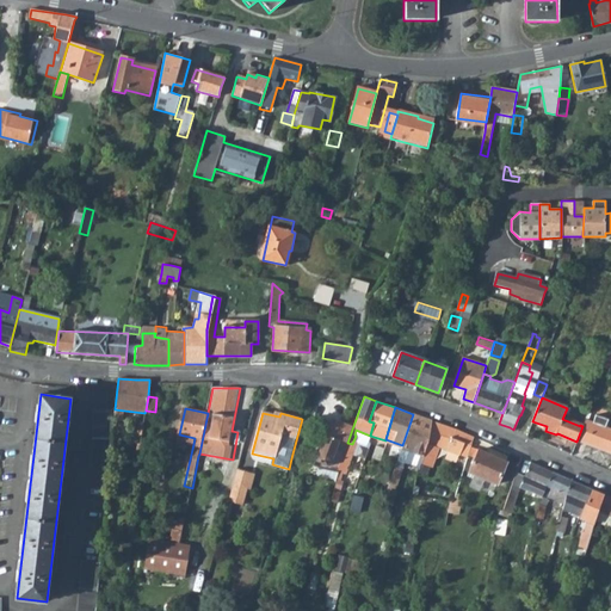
[(402,445),(401,446),(423,454),(427,442),(431,420),(413,414),(402,445)]
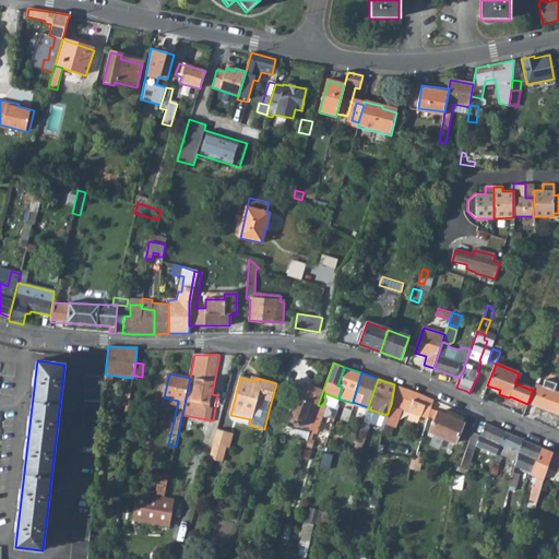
[(528,404),(558,415),(558,393),(555,392),(557,384),(545,380),(543,387),(535,384),(533,390),(527,404),(528,404)]
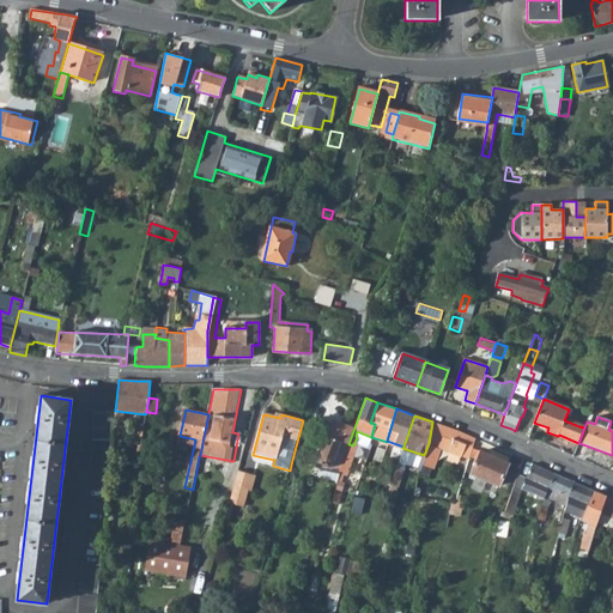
[(131,445),(141,447),(145,420),(137,419),(135,425),(133,425),(131,445)]
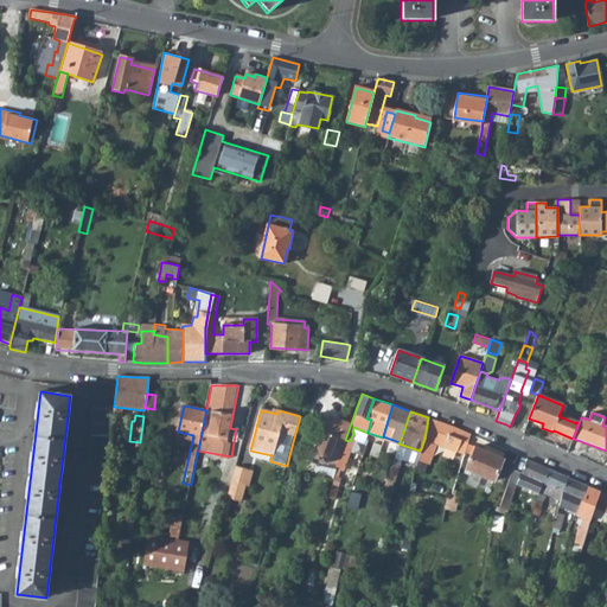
[(345,440),(351,423),(330,417),(313,462),(315,464),(321,466),(334,468),(336,465),(327,461),(337,436),(345,440)]
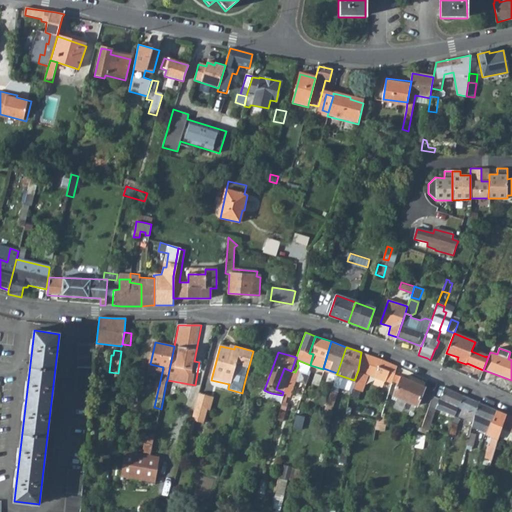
[(382,359),(361,352),(358,370),(354,380),(350,393),(360,396),(364,383),(363,380),(360,379),(362,372),(391,383),(397,365),(382,359)]
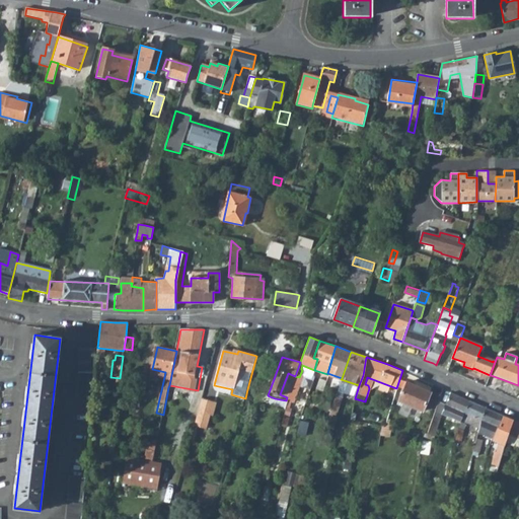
[(314,371),(314,370),(302,365),(301,369),(302,370),(313,374),(314,371)]
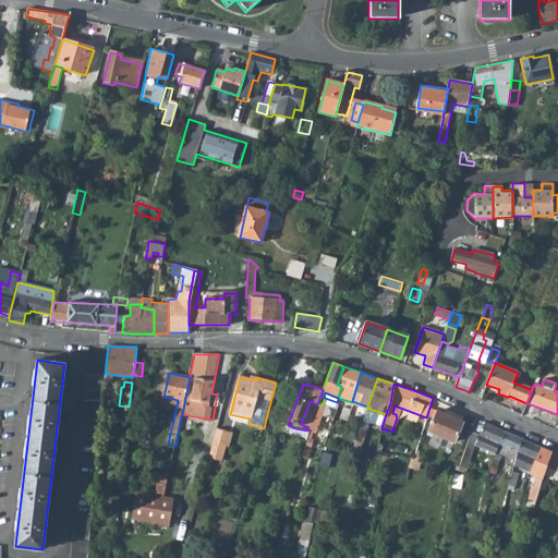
[(343,407),(340,417),(347,419),(350,408),(343,407)]
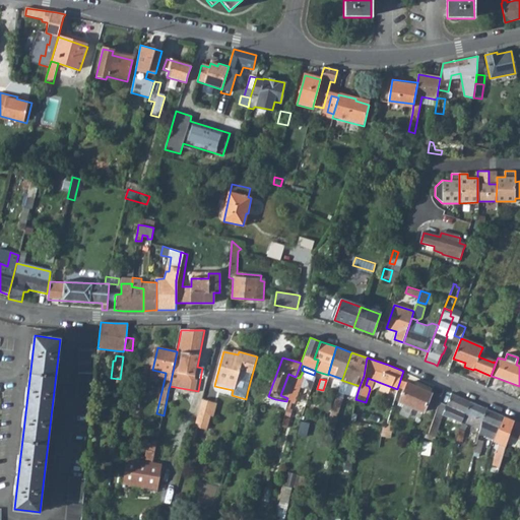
[(440,397),(426,390),(407,382),(399,402),(423,411),(425,406),(436,410),(439,401),(440,397)]
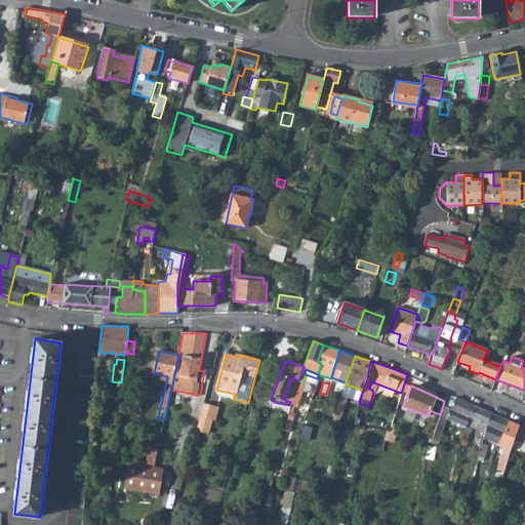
[(301,392),(296,389),(290,404),(293,405),(295,400),(298,401),(301,392)]
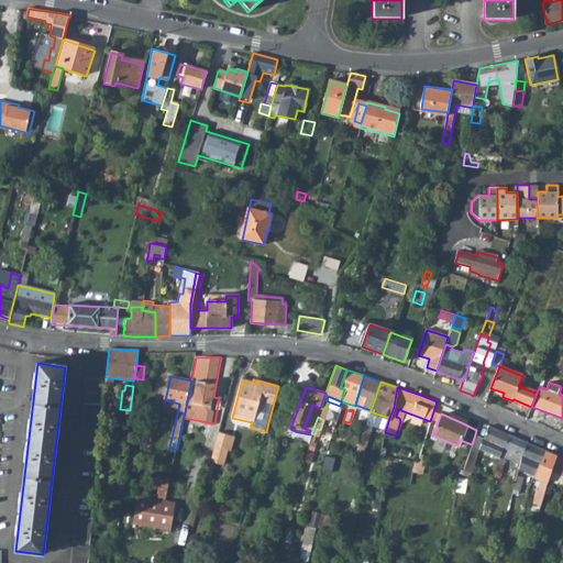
[(180,432),(188,433),(190,422),(183,420),(180,432)]
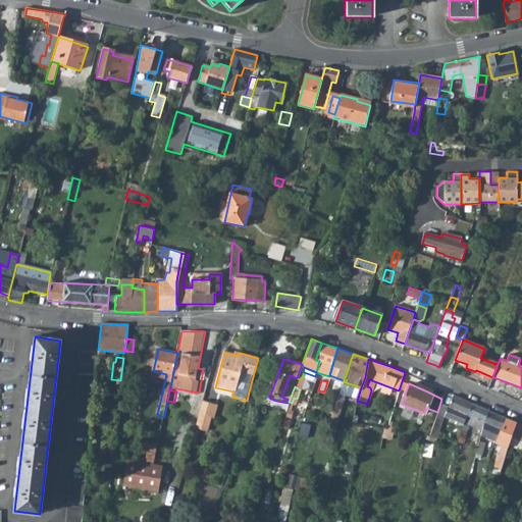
[(463,424),(473,403),(453,394),(448,406),(440,403),(437,412),(429,435),(436,437),(444,417),(463,424)]
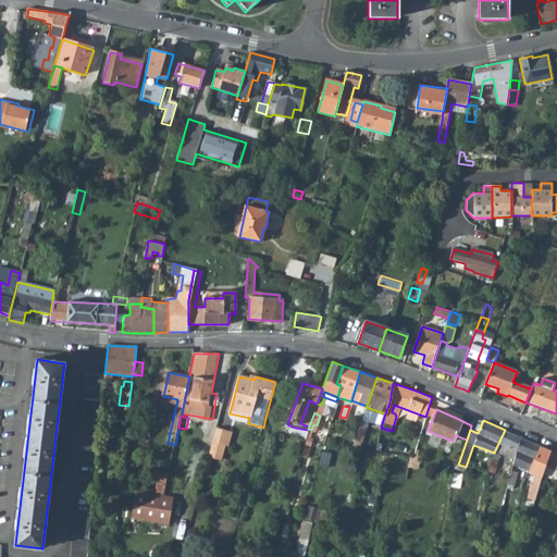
[(367,425),(360,423),(353,444),(356,445),(362,447),(363,444),(361,443),(367,425)]
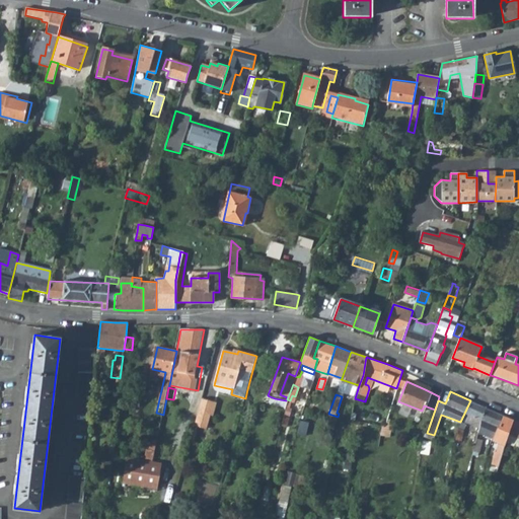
[(217,403),(202,399),(195,427),(207,431),(210,417),(213,418),(217,403)]
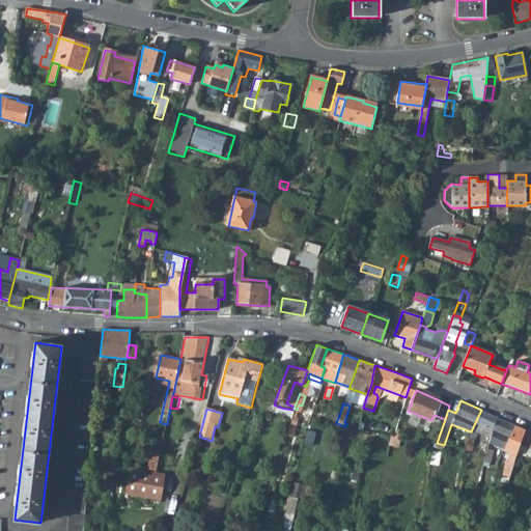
[(499,417),(481,410),(471,431),(468,438),(466,450),(472,451),(473,441),(477,435),(476,434),(477,432),(490,438),(491,437),(499,417)]
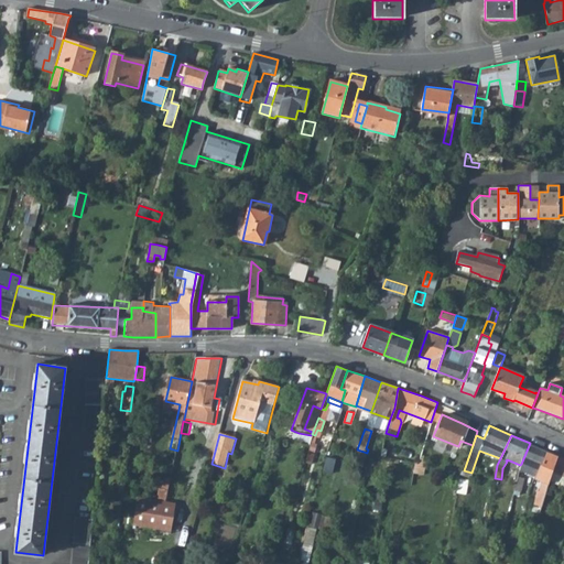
[(548,452),(530,443),(521,464),(520,467),(535,475),(538,472),(548,452)]
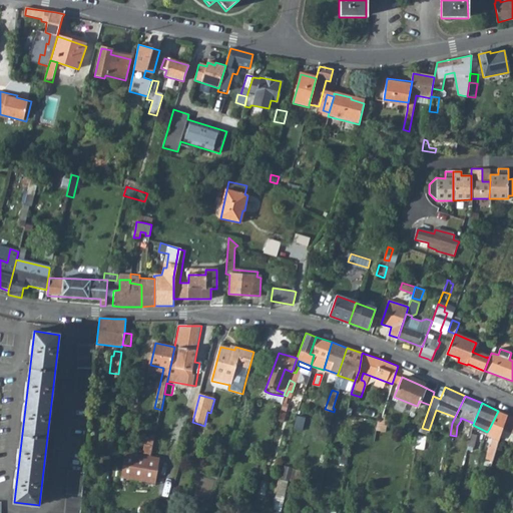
[(332,422),(334,412),(328,410),(326,420),(332,422)]
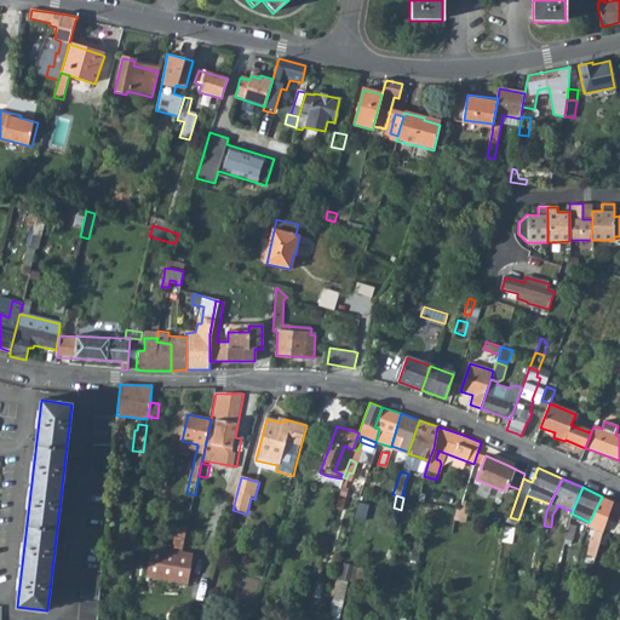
[(615,501),(602,497),(591,518),(604,524),(615,501)]
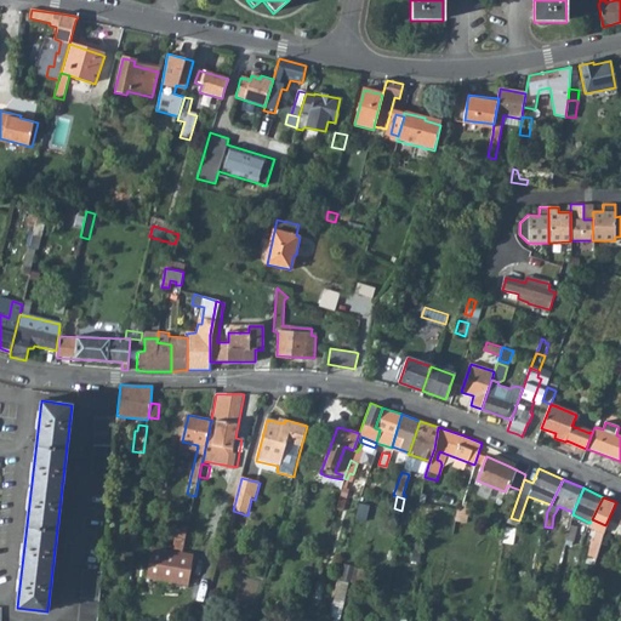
[(605,527),(620,533),(620,505),(616,502),(605,525),(605,527)]
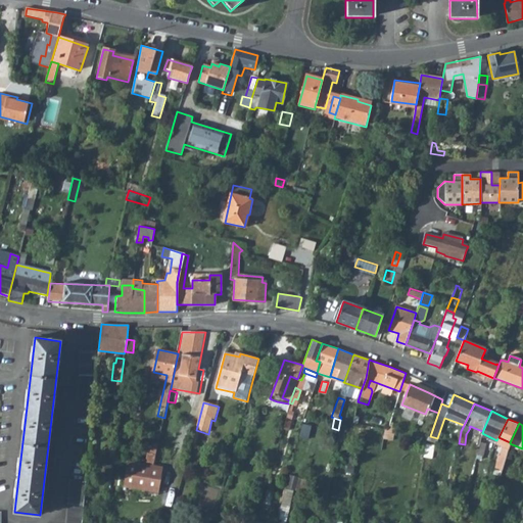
[(147,454),(145,464),(154,466),(158,443),(152,442),(150,454),(147,454)]
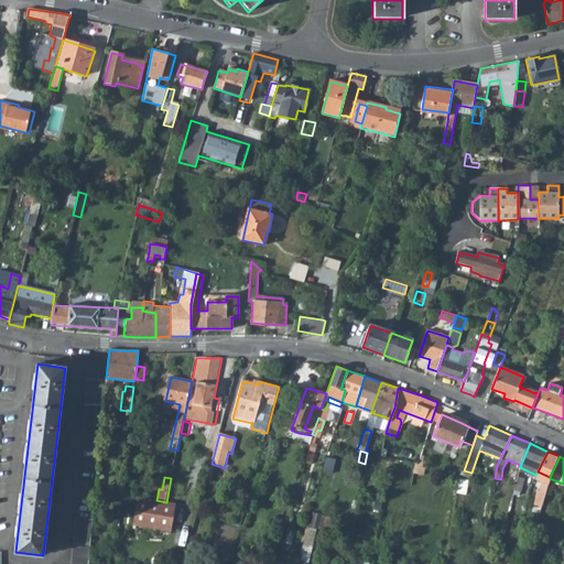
[(524,478),(518,477),(514,490),(520,491),(524,478)]
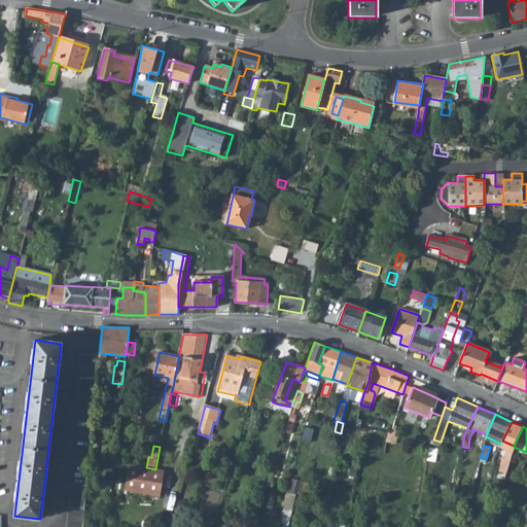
[(510,459),(502,457),(498,470),(500,470),(498,478),(503,480),(510,459)]
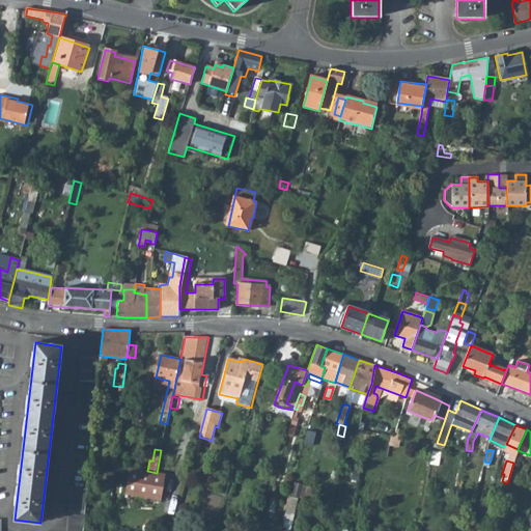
[(126,496),(162,501),(166,474),(157,473),(147,471),(133,469),(130,468),(126,496)]
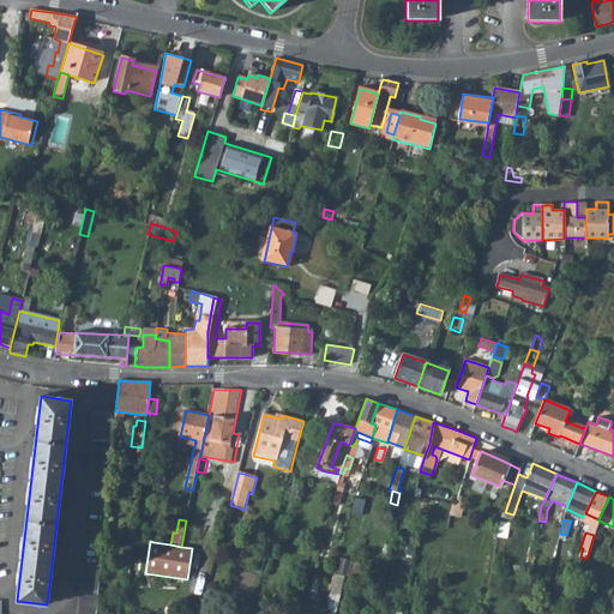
[(83,565),(78,613),(96,613),(101,565),(83,565)]
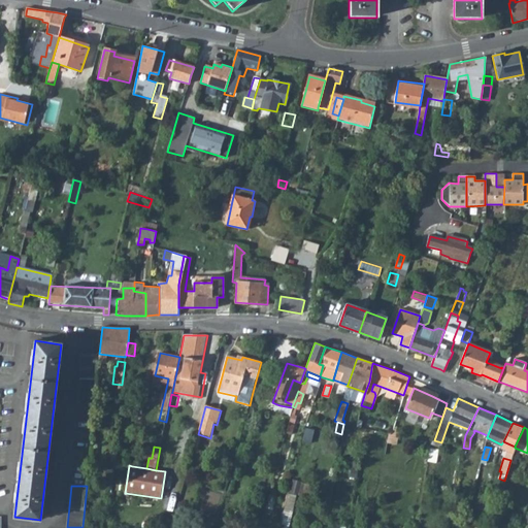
[(296,495),(289,493),(286,506),(294,508),(296,495)]
